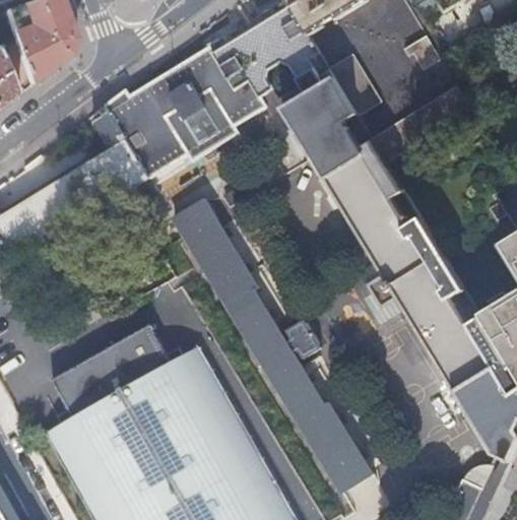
[(73,41),(58,0),(35,0),(36,1),(3,12),(29,86),(68,57),(71,48),(73,41)]
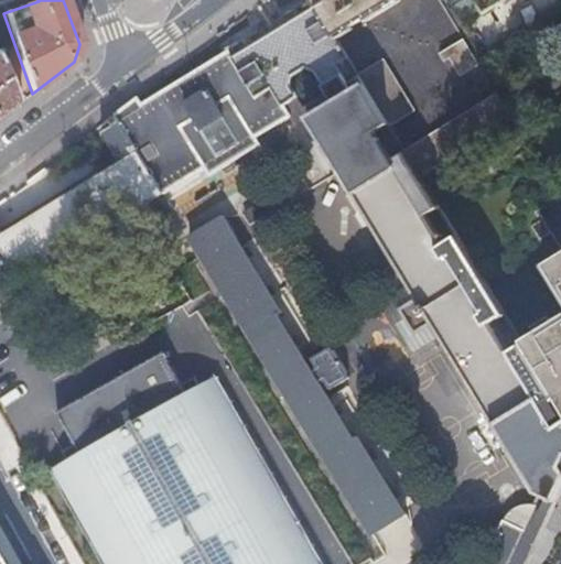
[(396,311),(410,334),(430,323),(536,495),(551,502),(560,480),(560,423),(554,429),(541,408),(553,401),(519,345),(507,351),(491,324),(502,317),(477,277),(454,238),(443,245),(425,215),(437,208),(418,177),(386,125),(411,109),(380,60),(355,75),(345,57),(332,35),(310,0),(301,0),(291,7),(295,14),(245,46),(240,38),(223,49),(224,51),(139,102),(135,96),(111,114),(161,194),(202,169),(207,175),(226,163),(238,156),(258,144),(254,138),(286,117),(308,122),(416,299),(396,311)]
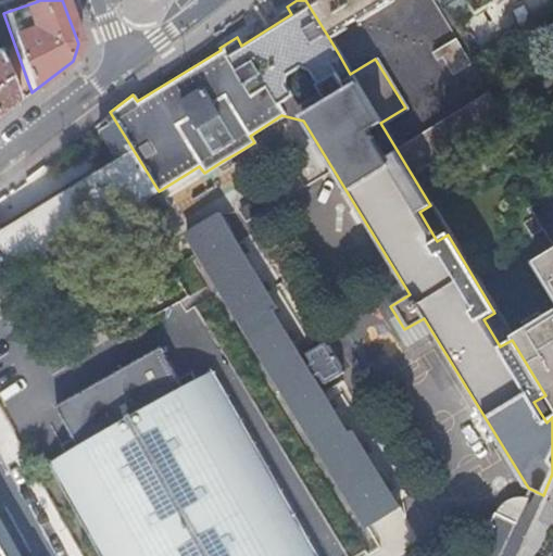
[(305,0),(327,35),(344,25),(384,0),(305,0)]
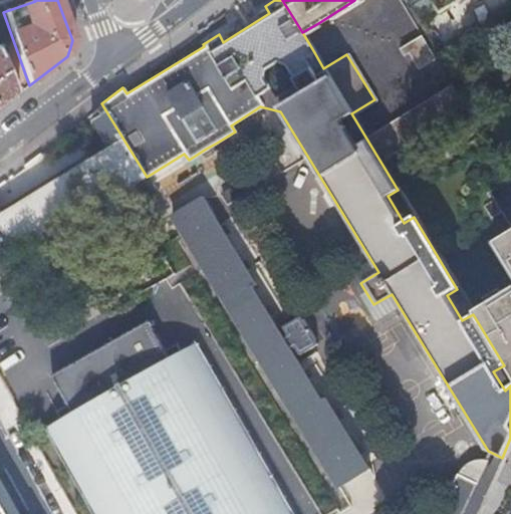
[(510,0),(413,0),(404,6),(422,34),(435,56),(510,8),(510,0)]
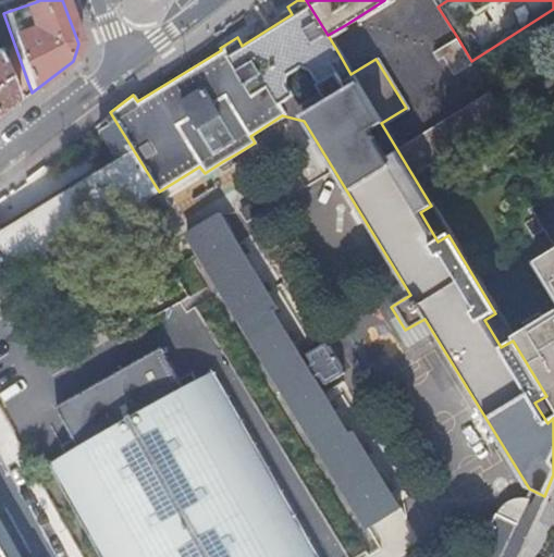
[(471,61),(457,37),(433,52),(436,59),(443,54),(454,72),(471,61)]
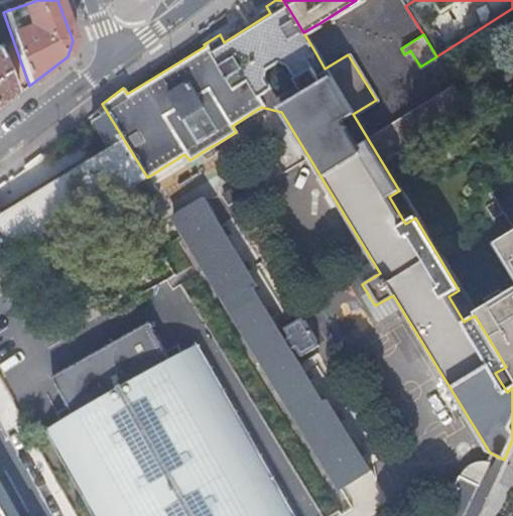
[(0,107),(14,97),(0,57),(0,107)]
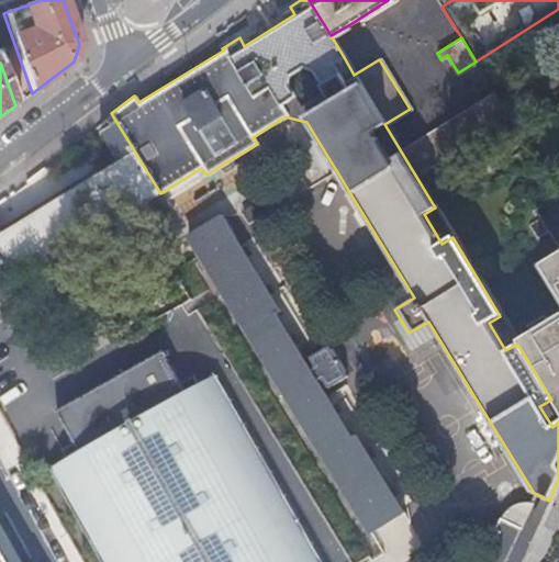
[(399,149),(416,177),(510,119),(493,90),(399,149)]
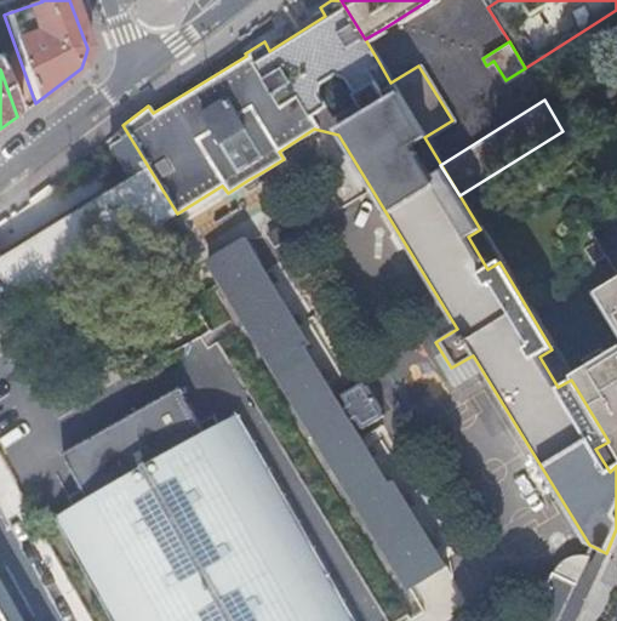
[(56,289),(177,214),(123,125),(112,134),(118,144),(108,151),(125,178),(0,257),(0,323),(33,303),(56,289)]
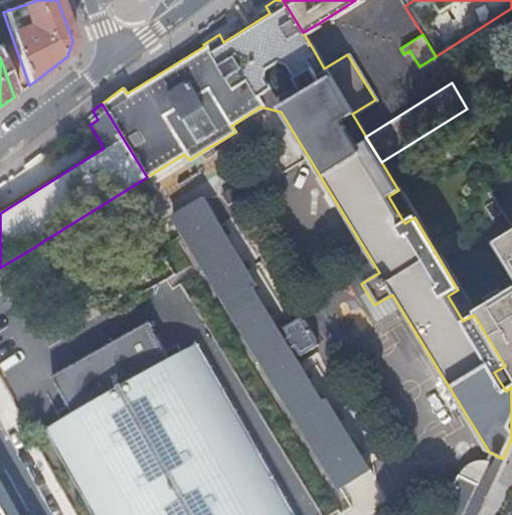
[(467,109),(381,162),(398,190),(414,217),(436,252),(503,210),(490,190),(509,178),(467,109)]
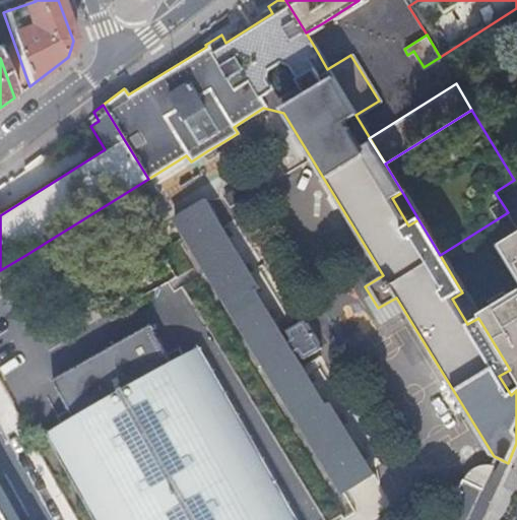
[(219,144),(208,150),(231,189),(242,183),(219,144)]
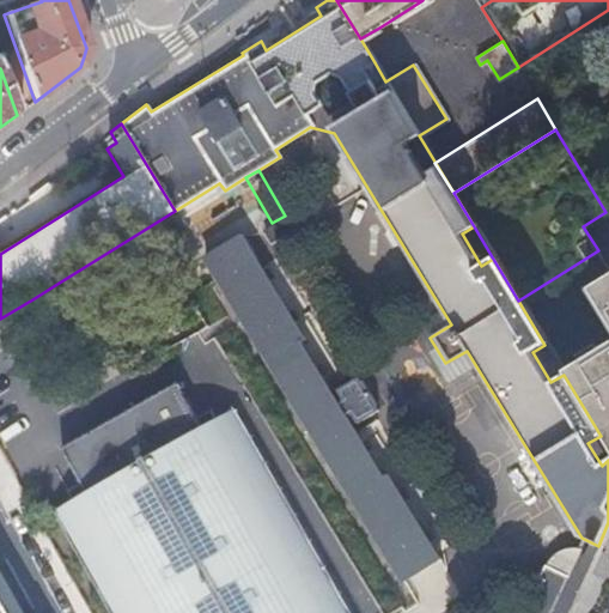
[(299,207),(285,216),(272,223),(259,231),(267,246),(306,222),(299,207)]
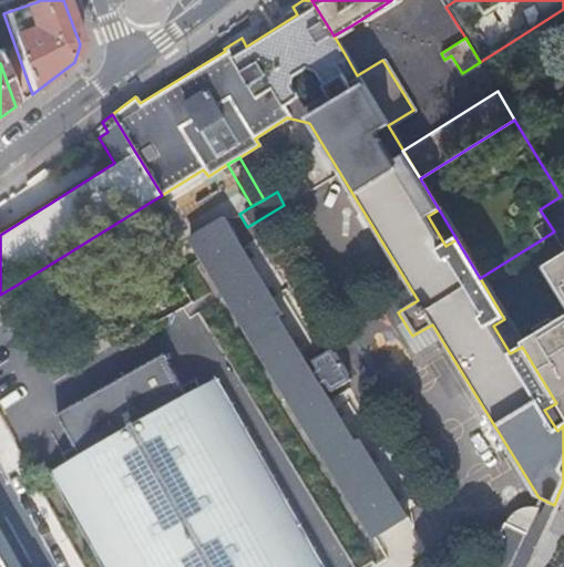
[(186,235),(370,536),(403,516),(356,437),(351,441),(317,384),(321,381),(327,390),(346,379),(344,375),(345,374),(331,351),(330,352),(327,349),(309,360),(313,367),(308,370),(275,316),(279,312),(219,215),(186,235)]
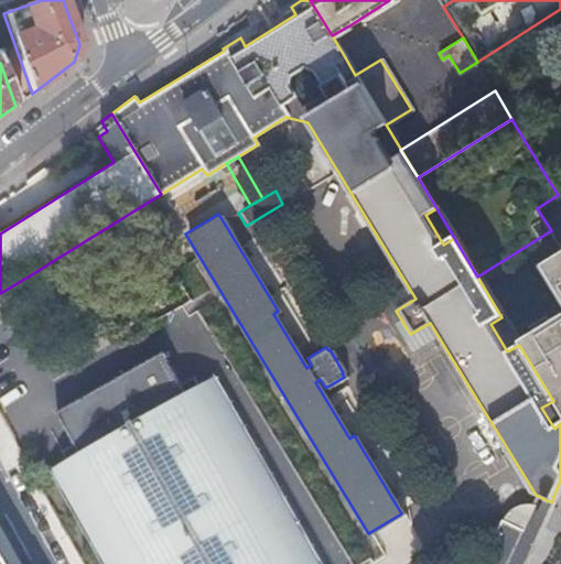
[(560,253),(537,268),(560,306),(560,316),(550,323),(532,335),(518,344),(519,345),(553,401),(560,414),(560,253)]
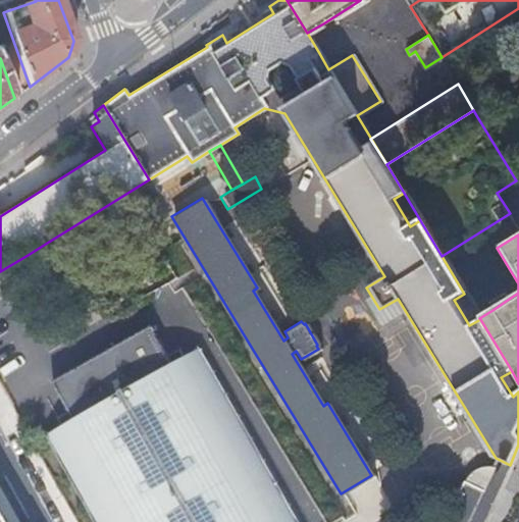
[(353,288),(315,311),(333,342),(371,319),(353,288)]
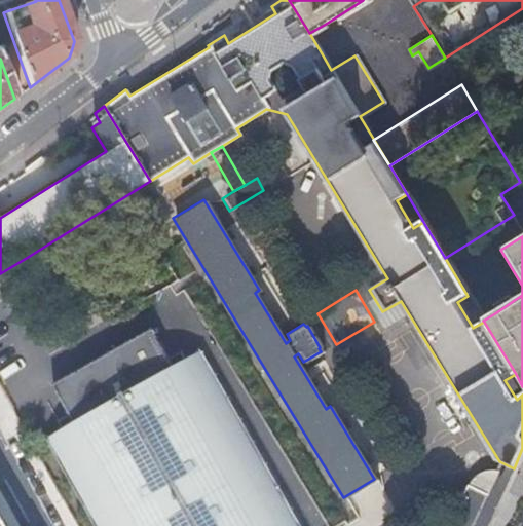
[(493,307),(496,312),(513,301),(511,296),(493,307)]
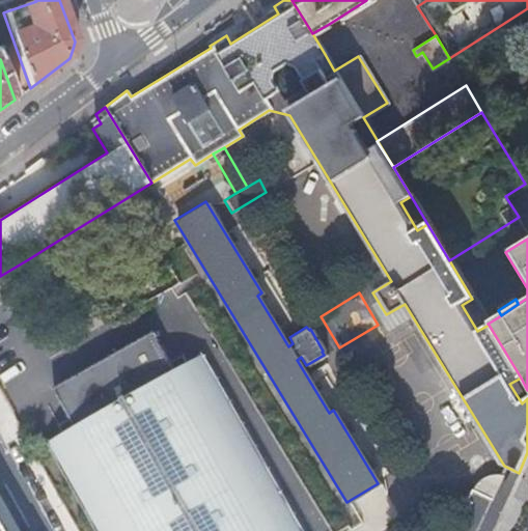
[(64,430),(44,443),(93,530),(305,530),(202,351),(177,366),(170,355),(159,362),(141,331),(54,382),(72,413),(58,420),(64,430)]
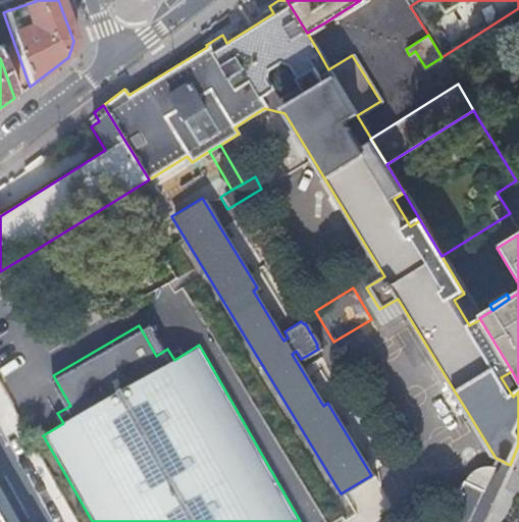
[(513,397),(518,392),(518,383),(512,371),(501,377),(513,397)]
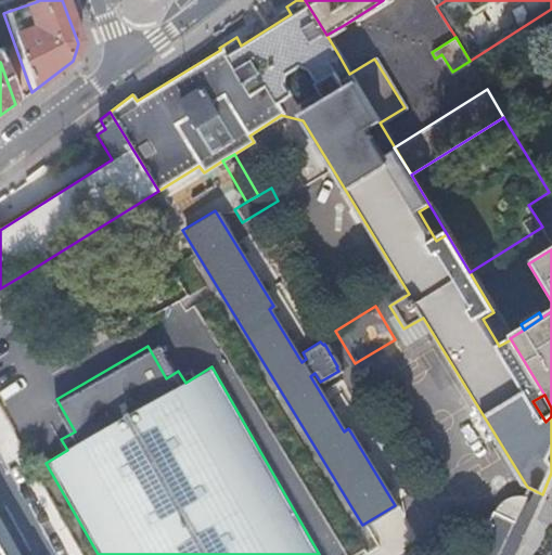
[(539,501),(542,494),(527,487),(514,517),(528,525),(539,501)]
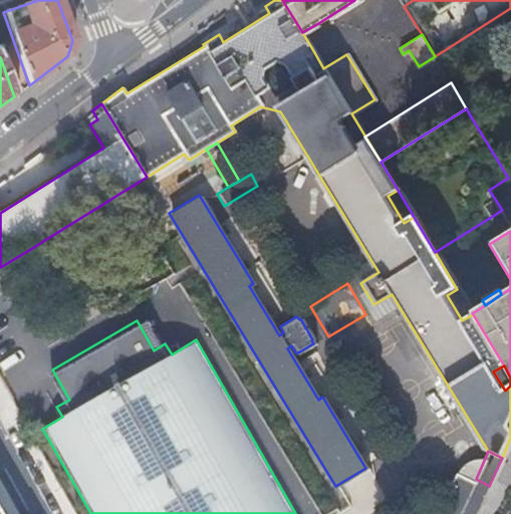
[(333,489),(347,513),(348,513),(379,496),(365,471),(333,489)]
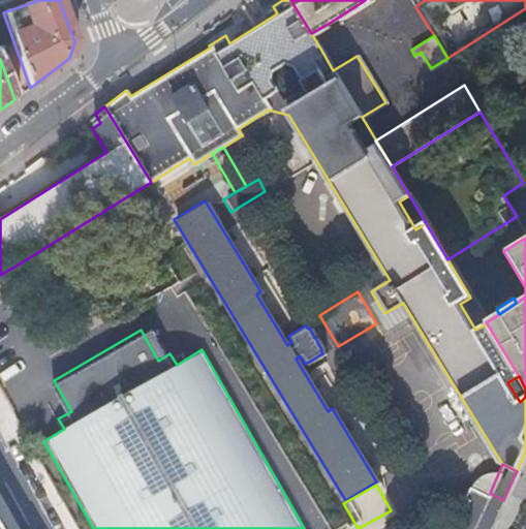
[(472,528),(480,515),(487,499),(469,490),(450,528),(472,528)]
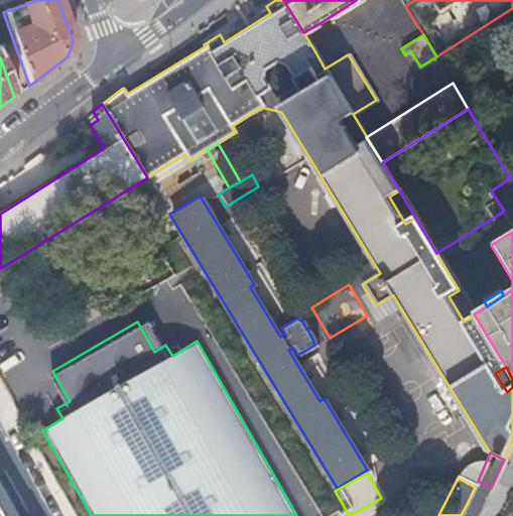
[(461,515),(462,515),(477,515),(478,515),(481,509),(468,502),(461,515)]
